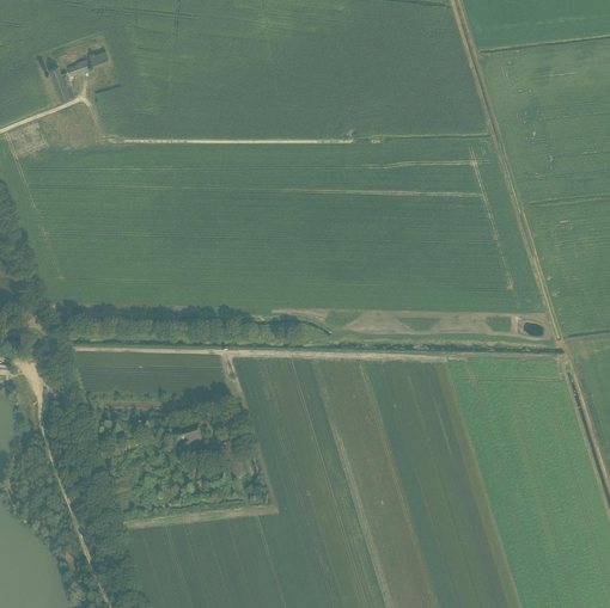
[(86,53),(91,65),(108,59),(103,47),(86,53)]
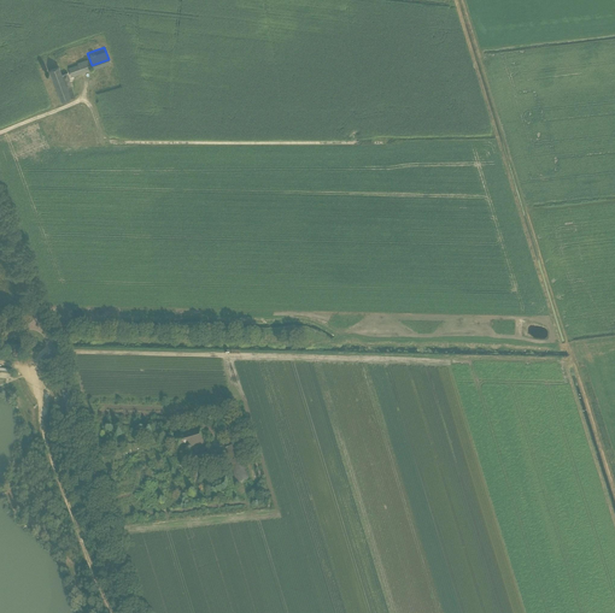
[(66,66),(69,74),(89,66),(86,56),(75,59),(75,62),(66,65),(66,66)]
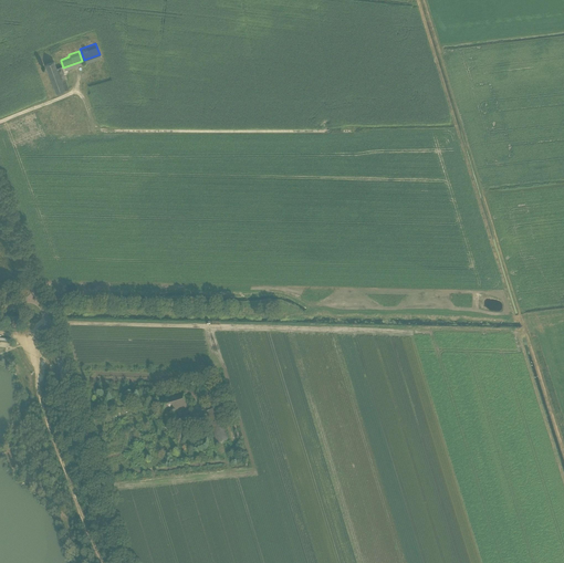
[(196,392),(199,402),(220,395),(217,386),(196,392)]
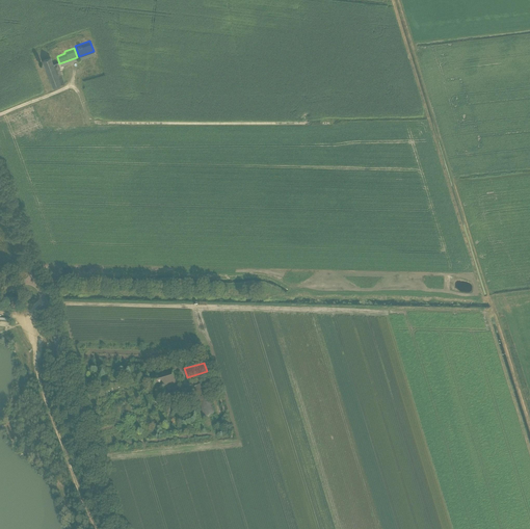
[(149,374),(153,387),(159,385),(160,386),(175,381),(171,369),(164,371),(163,369),(154,371),(155,372),(149,374)]
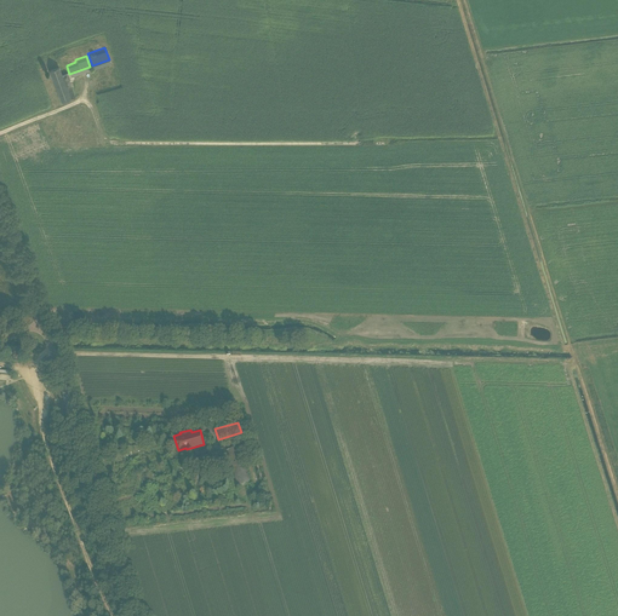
[(224,447),(235,483),(247,479),(236,443),(224,447)]
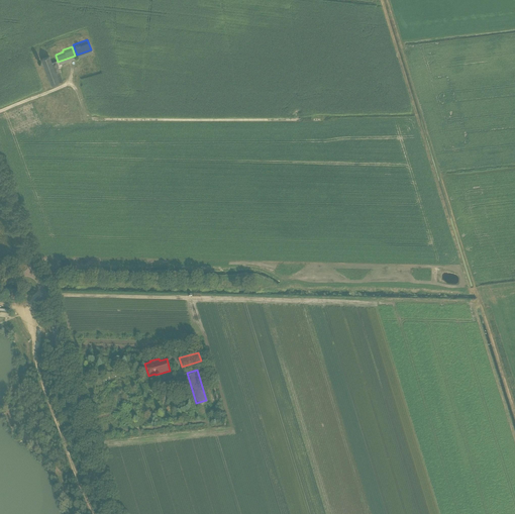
[(168,377),(172,390),(181,387),(177,375),(168,377)]
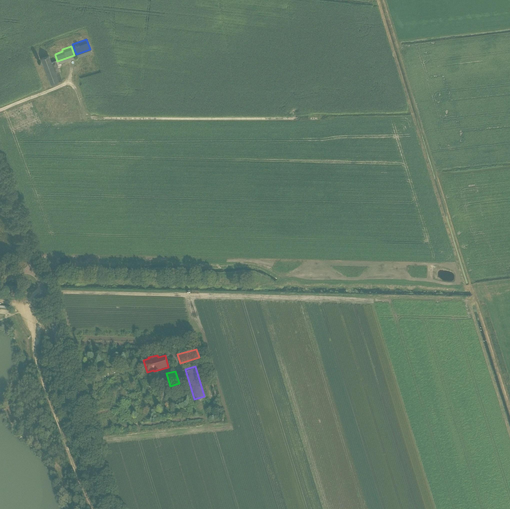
[(154,378),(156,384),(165,382),(164,375),(154,378)]
